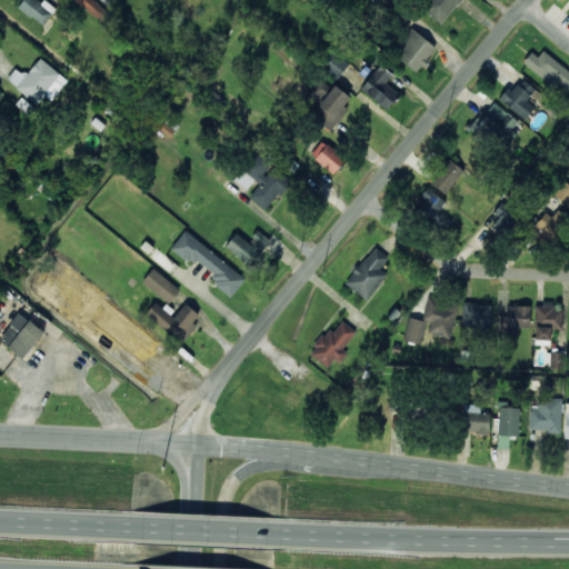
[(55,10),(42,0),(22,0),(18,6),(42,26),(55,10)]
